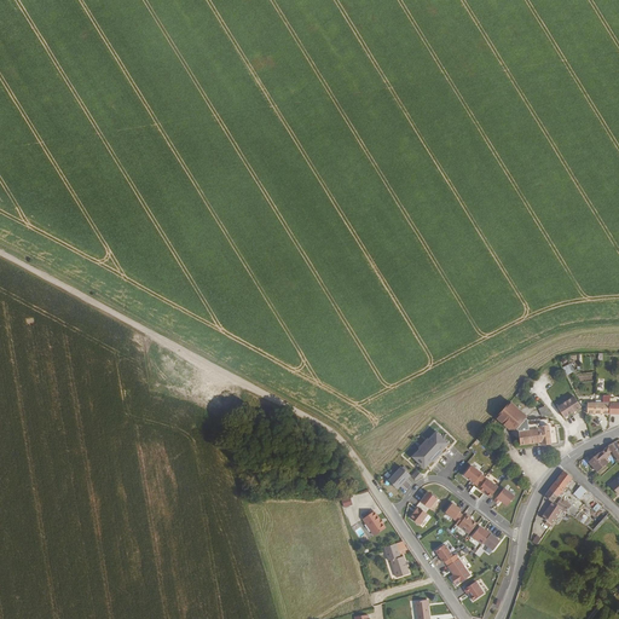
[(567,375),(574,371),(571,363),(562,366),(567,375)]
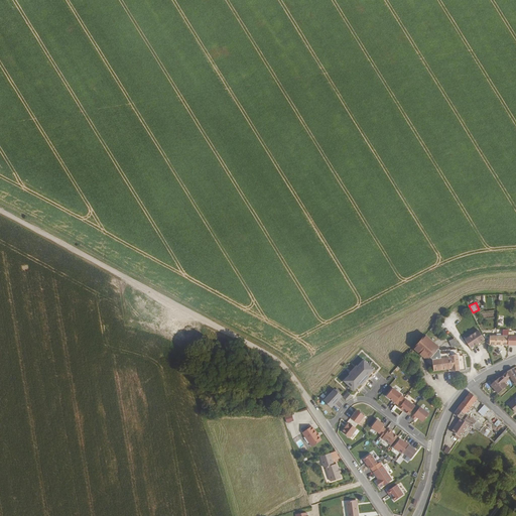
[(484,340),(478,331),(464,340),(470,349),(484,340)]
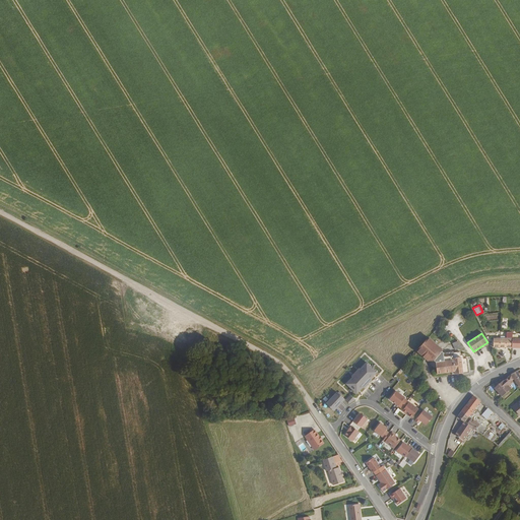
[(445,356),(452,351),(443,352),(442,351),(443,350),(428,337),(415,351),(428,362),(431,358),(436,363),(436,364),(438,362),(443,358),(444,358),(445,356)]
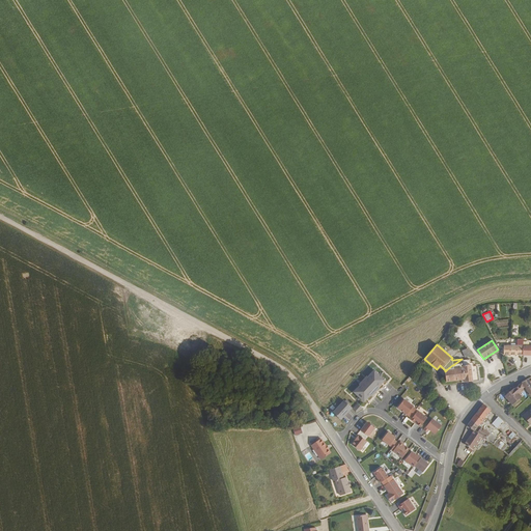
[(512,345),(504,345),(504,355),(509,355),(524,355),(523,345),(521,345),(514,345),(512,345)]
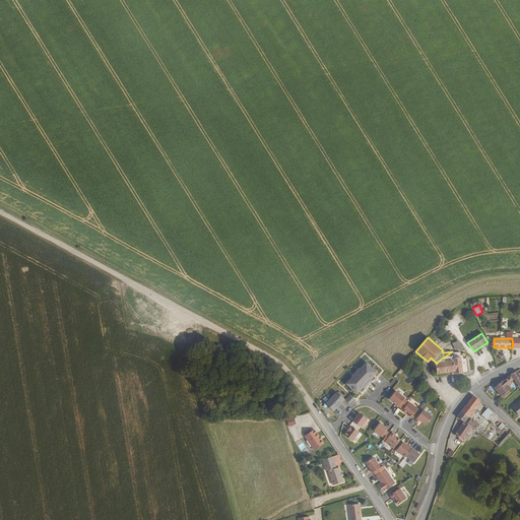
[(468,373),(467,358),(465,359),(464,352),(460,353),(460,351),(452,352),(452,351),(445,356),(444,358),(443,358),(438,362),(436,364),(437,374),(451,372),(455,371),(455,374),(468,373)]
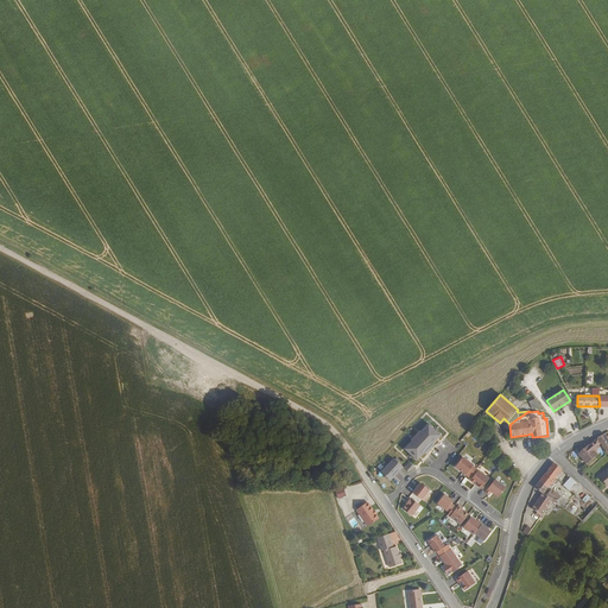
[(411,441),(404,449),(417,460),(424,453),(425,453),(434,443),(432,442),(441,435),(428,423),(420,431),(419,430),(411,439),(411,441)]
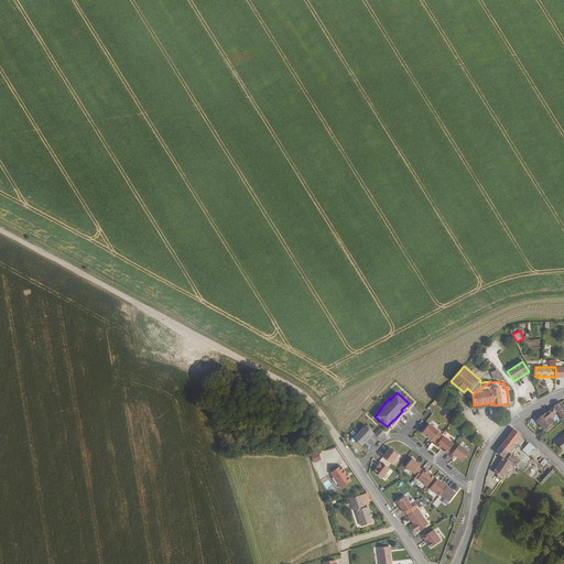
[(556,402),(553,403),(557,410),(563,420),(563,421),(563,404),(561,400),(556,402)]
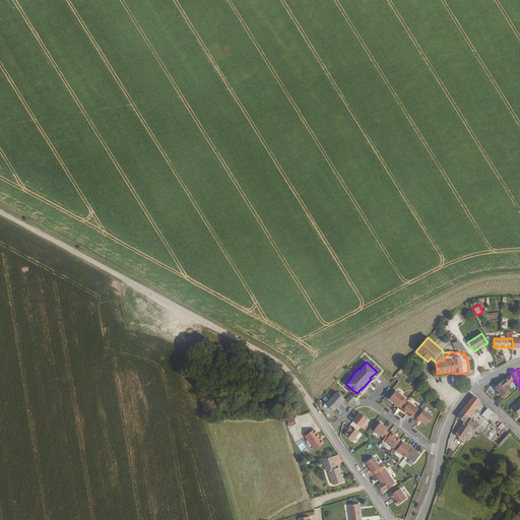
[(503,380),(495,388),(502,396),(511,388),(507,384),(512,380),(509,376),(504,380),(503,380)]
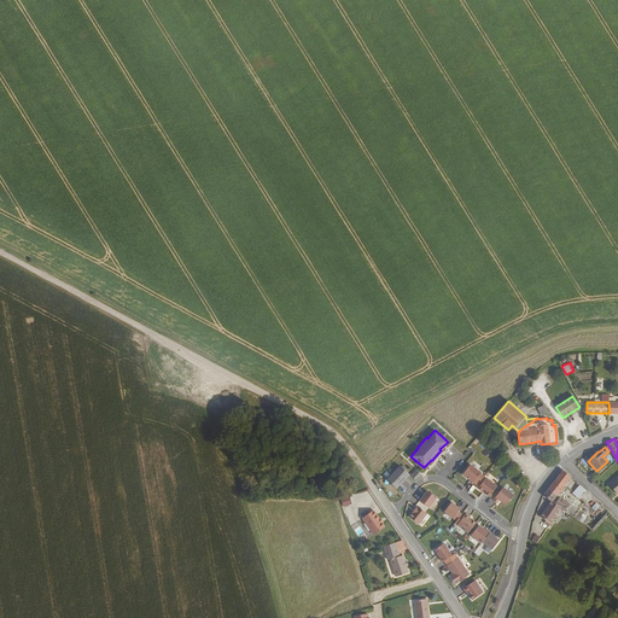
[(481,472),(470,464),(462,473),(477,484),(484,476),(481,472)]
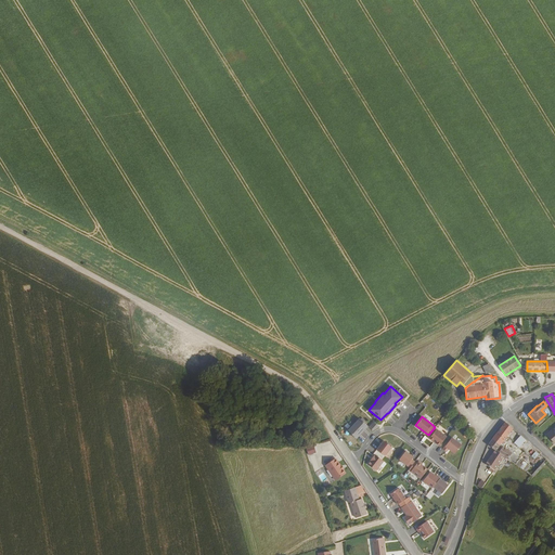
[(360,417),(349,430),(357,438),(369,425),(360,417)]
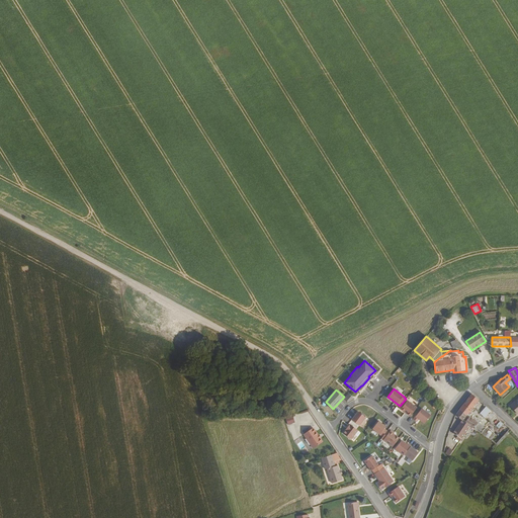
[(478,400),(471,394),(457,413),(464,419),(478,400)]
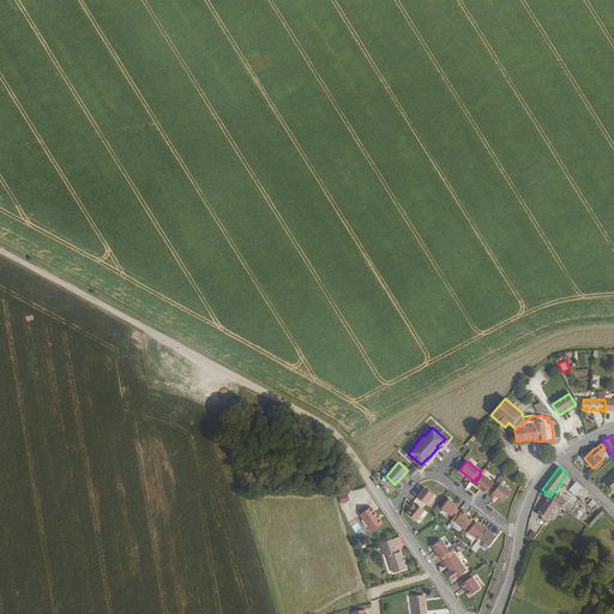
[(482,474),(475,485),(486,493),(494,482),(482,474)]
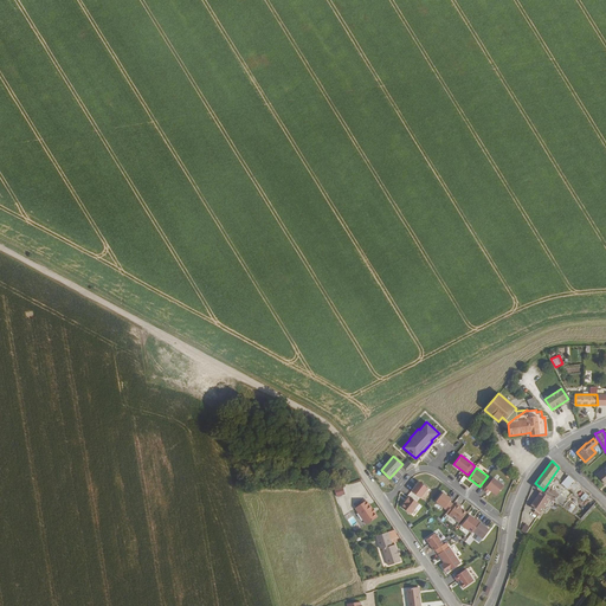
[(494,477),(484,490),(488,492),(490,490),(497,495),(504,485),(494,477)]
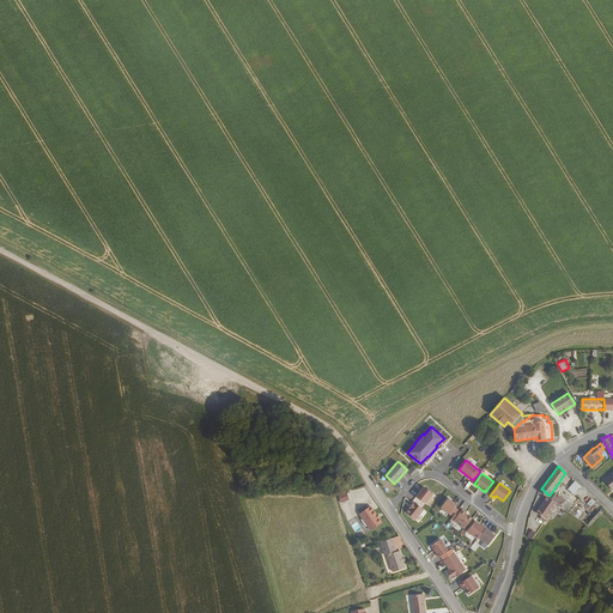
[(581,489),(577,485),(575,484),(569,491),(575,496),(581,489)]
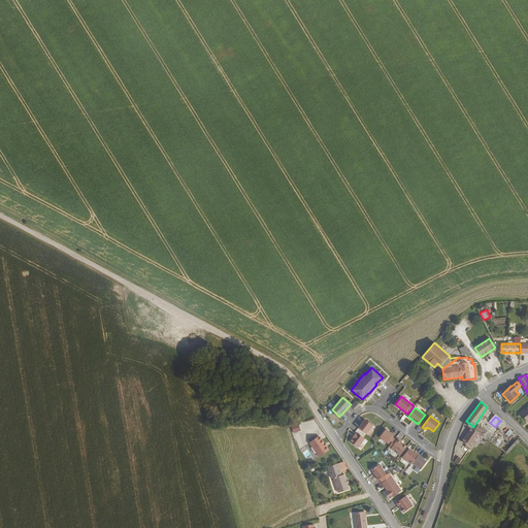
[(358,427),(365,433),(372,424),(364,419),(358,427)]
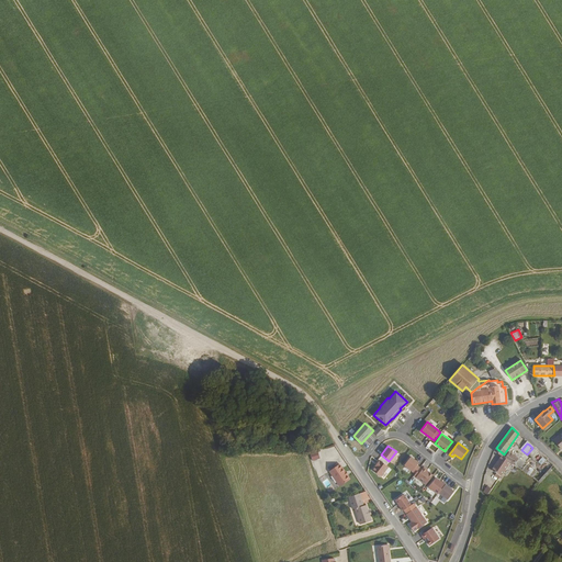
[(510,451),(506,458),(512,461),(523,470),(528,463),(510,451)]
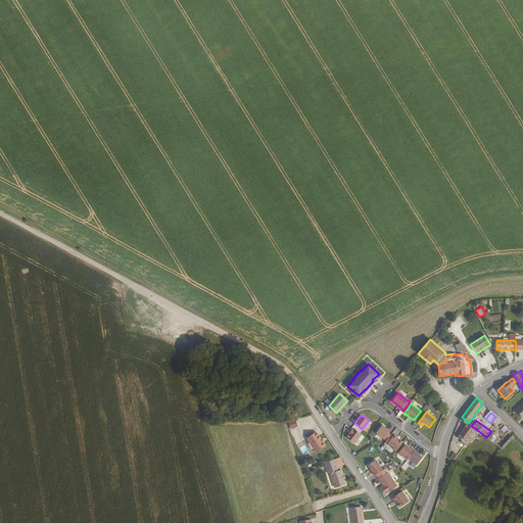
[(461,440),(465,443),(476,429),(471,426),(468,423),(459,436),(462,439),(461,440)]
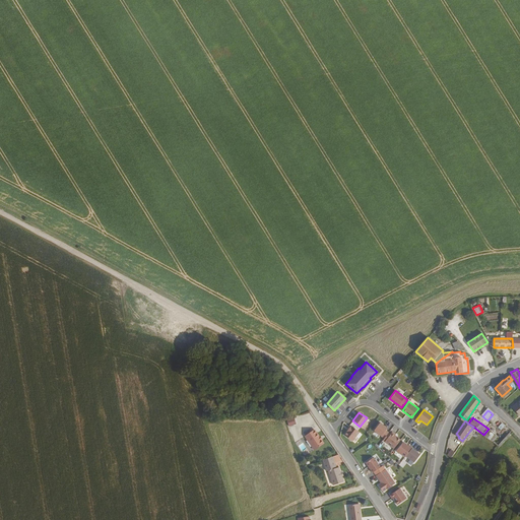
[(387,428),(380,421),(374,430),(384,438),(389,432),(386,430),(387,428)]
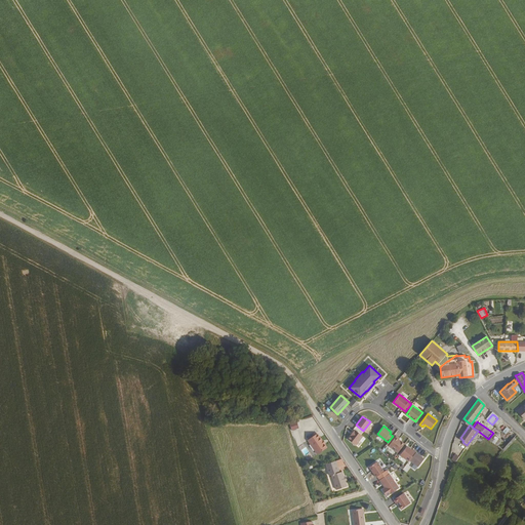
[(355,430),(348,439),(357,445),(363,436),(355,430)]
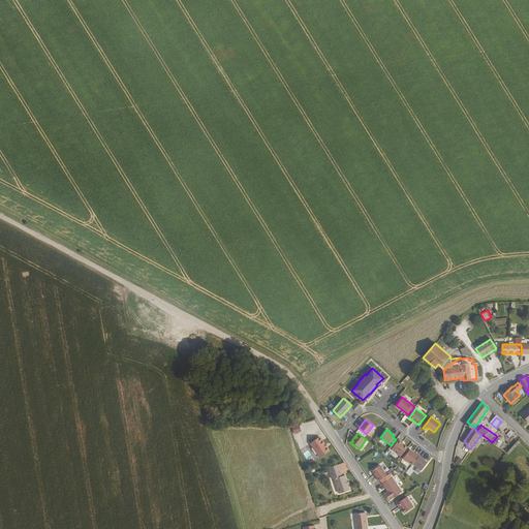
[(330,452),(320,437),(311,443),(320,458),(330,452)]
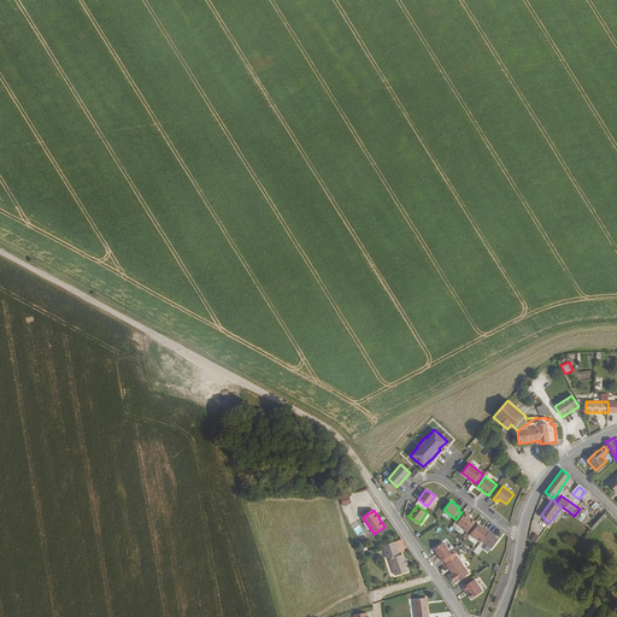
[(457,524),(468,533),(476,522),(469,516),(470,516),(466,512),(457,524)]
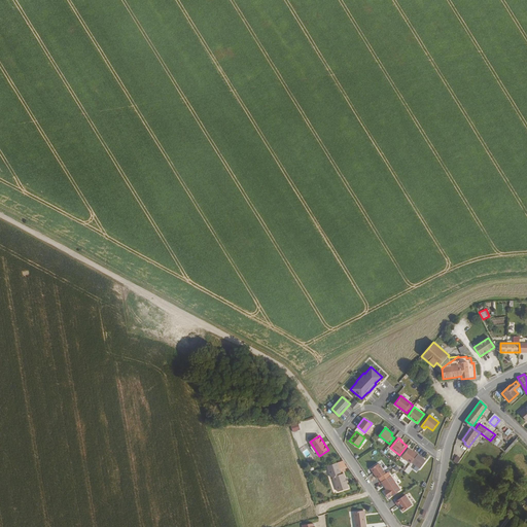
[(409,448),(402,457),(412,463),(413,462),(419,454),(416,451),(415,452),(409,448)]
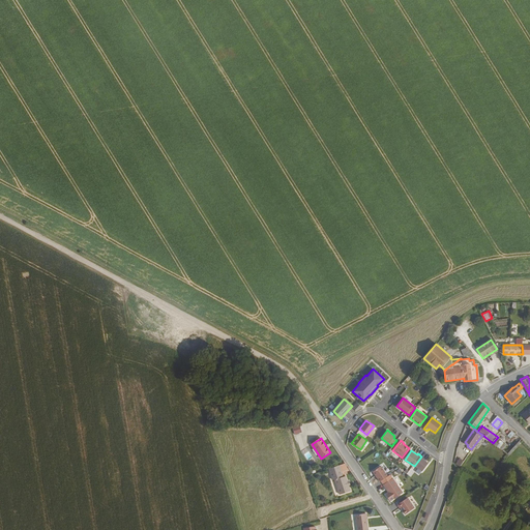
[(430,463),(421,457),(415,465),(423,471),(430,463)]
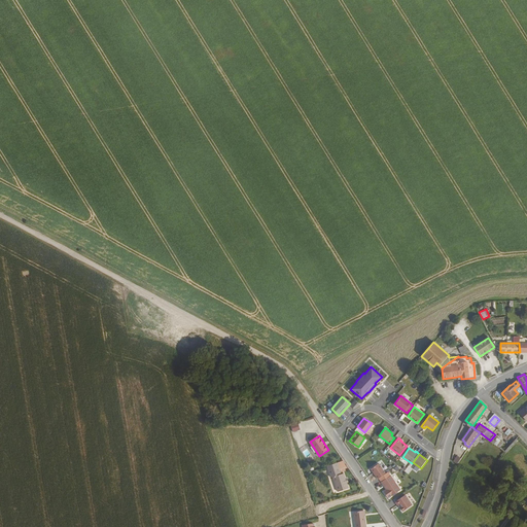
[(378,462),(370,468),(378,479),(385,473),(378,462)]
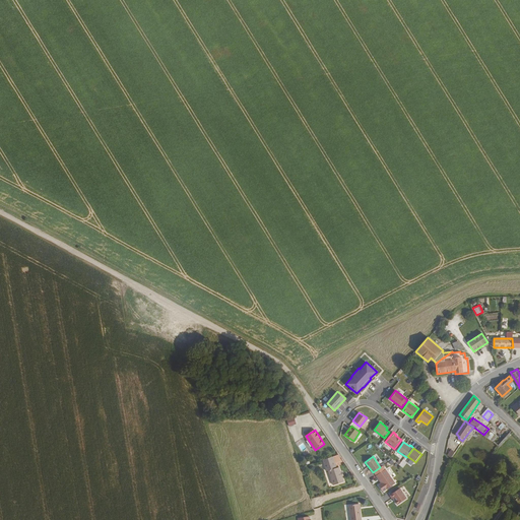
[(331,457),(322,461),(326,472),(327,471),(332,485),(342,482),(337,468),(335,468),(331,457)]
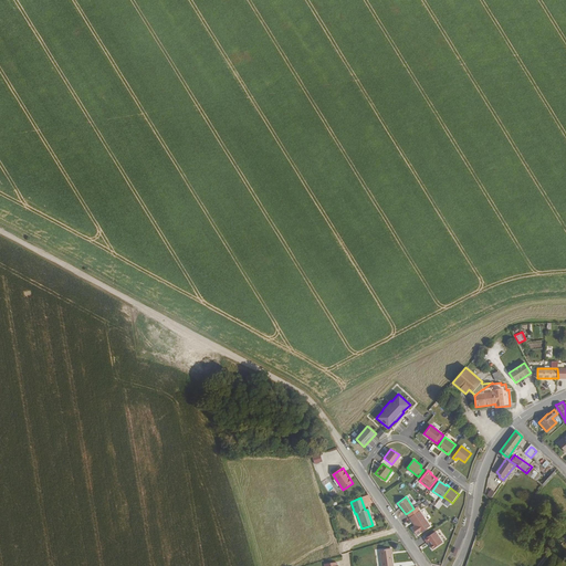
[(430,526),(419,511),(409,517),(415,525),(411,528),(417,535),(430,526)]
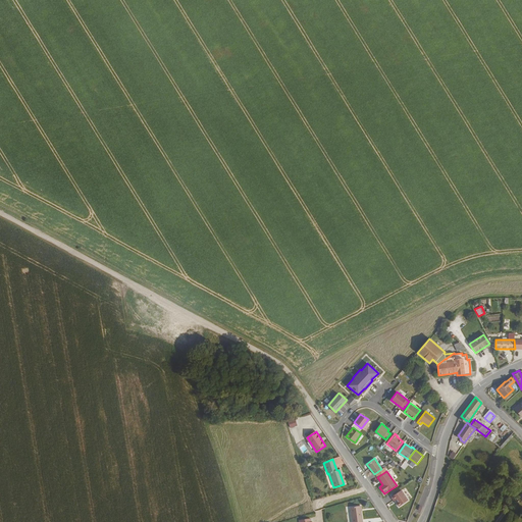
[(402,491),(392,499),(395,502),(396,502),(400,508),(409,502),(402,491)]
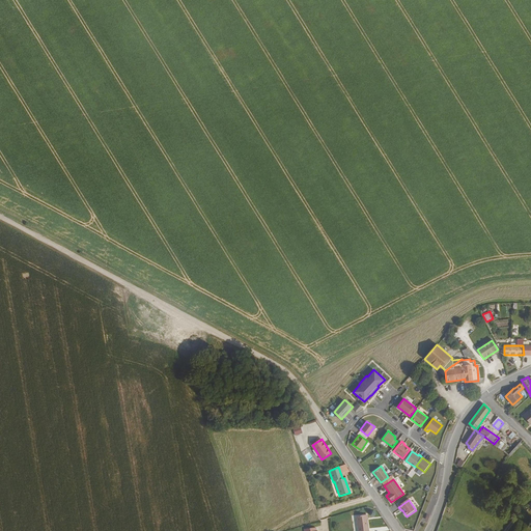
[(369,530),(367,514),(357,516),(358,530),(369,530)]
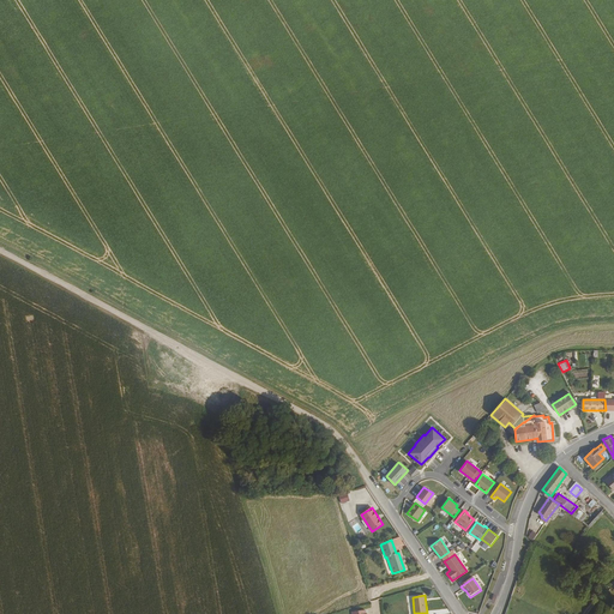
All buildings are outlined.
